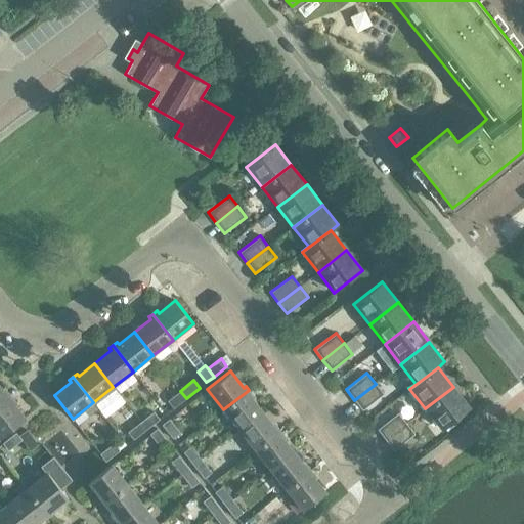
[(354,400),(362,410),(384,394),(376,384),(354,400)]
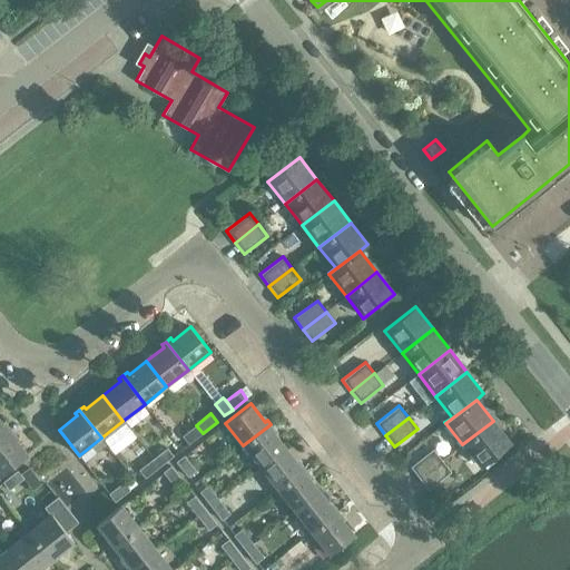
[(0,440),(10,432),(11,432),(8,428),(7,429),(0,419),(0,440)]
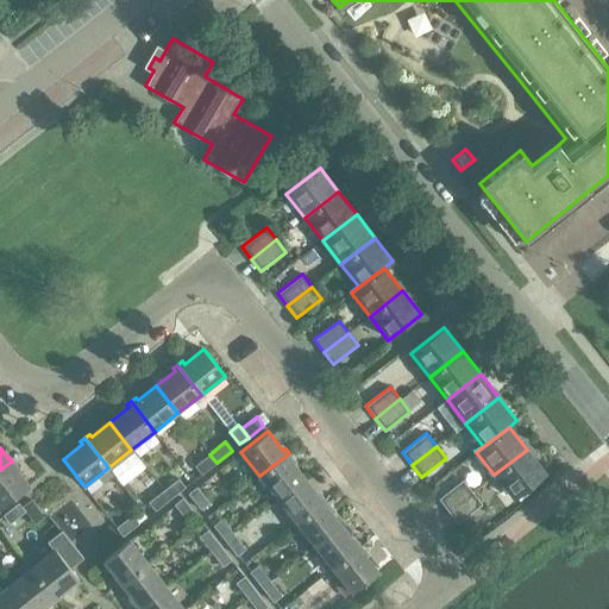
[(545,473),(527,450),(494,475),(513,498),(545,473)]
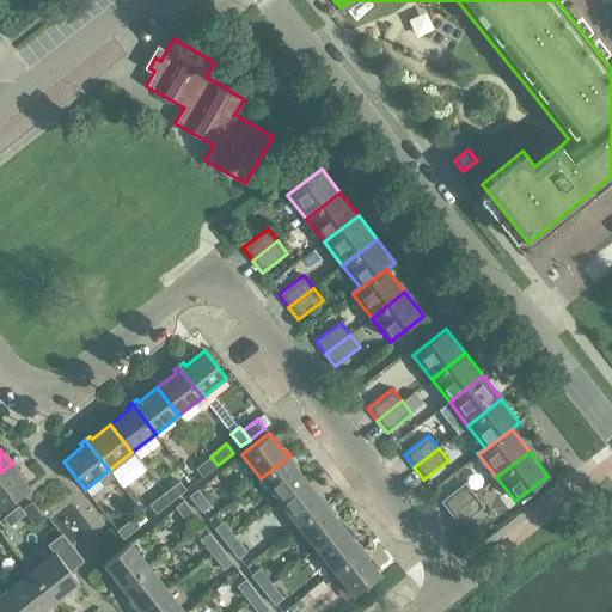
[(306,481),(292,461),(294,460),(291,456),(261,478),(279,502),(306,481)]
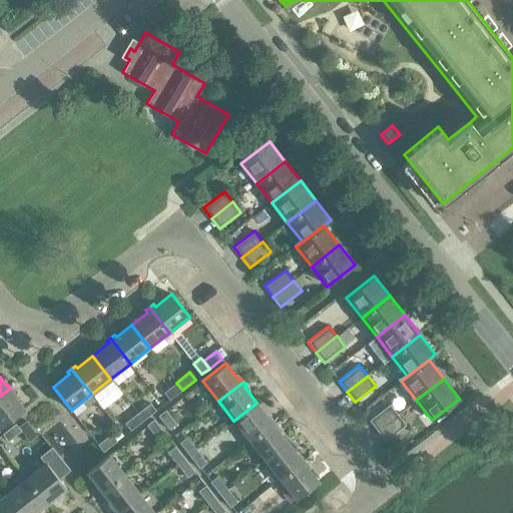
[(169,400),(182,390),(176,383),(163,393),(169,400)]
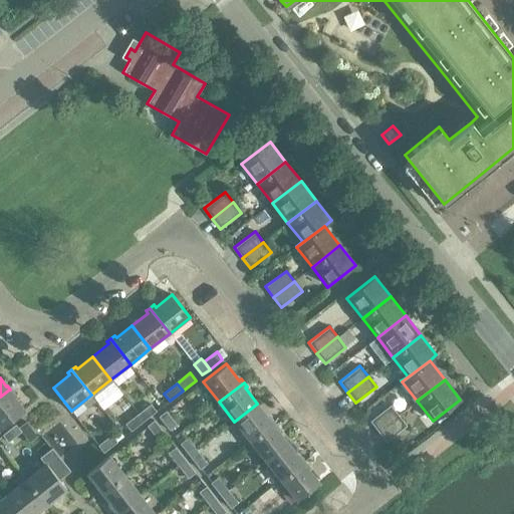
[(10,390),(9,390),(0,397),(0,430),(25,411),(12,394),(13,394),(10,390)]
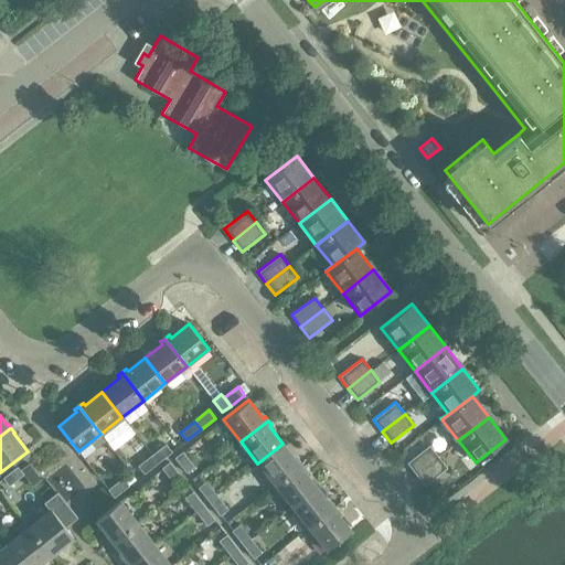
[(166,444),(151,455),(158,464),(172,451),(166,444)]
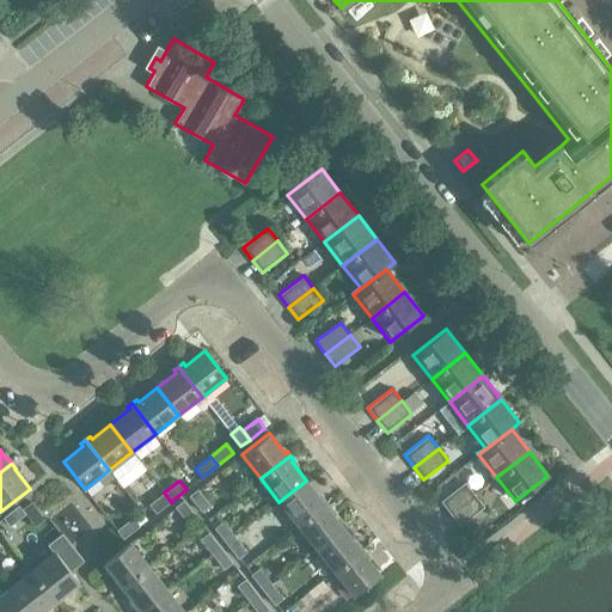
[(322,500),(306,481),(279,502),(297,525),(328,501),(324,497),(322,500)]
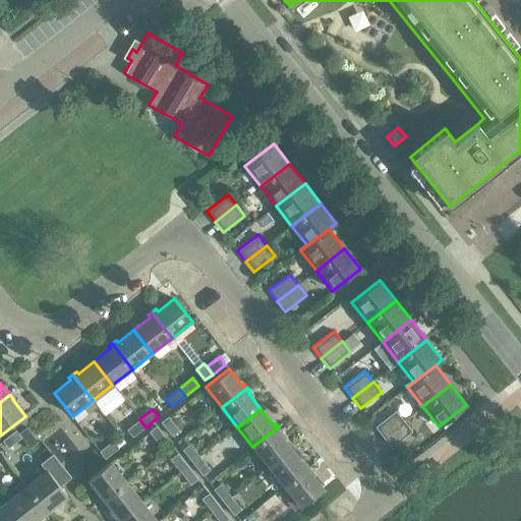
[(383,437),(404,420),(396,410),(374,426),(383,437)]
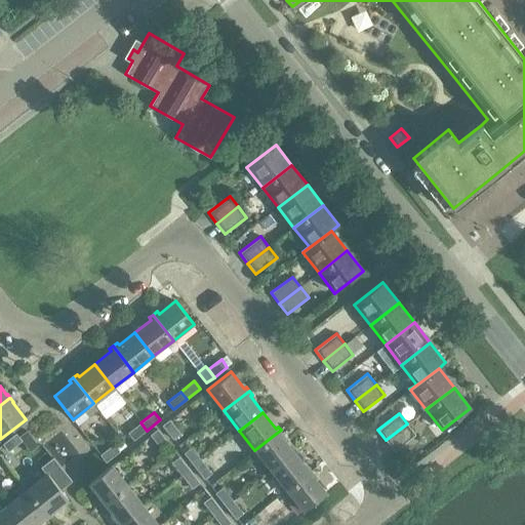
[(180,434),(169,419),(162,426),(172,440),(180,434)]
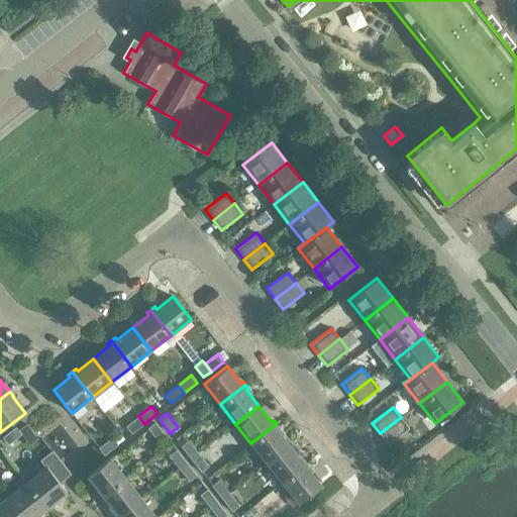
[(144,424),(138,416),(125,426),(131,434),(144,424)]
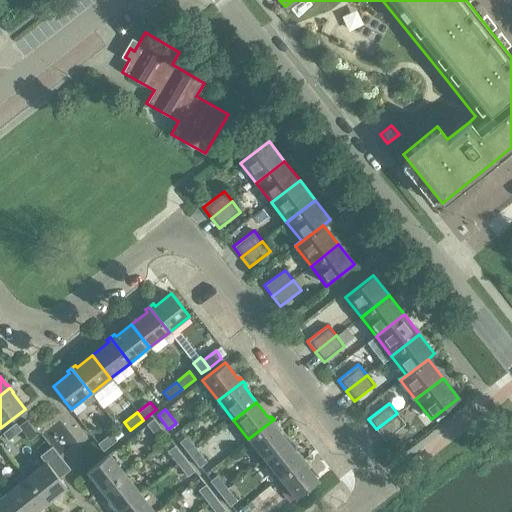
[(376,429),(385,440),(405,424),(397,413),(376,429)]
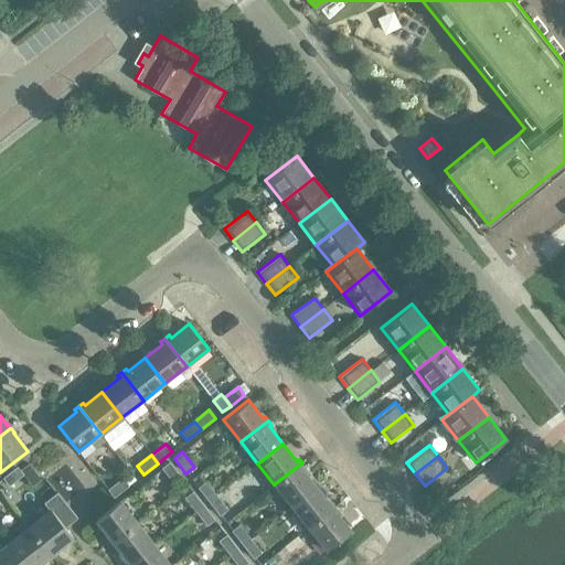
[(169,461),(161,468),(173,483),(181,477),(169,461)]
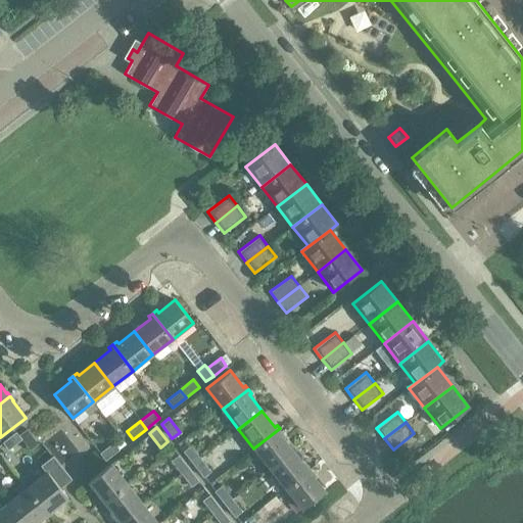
[(293,450),(281,434),(283,433),(280,428),(253,448),(270,469),(293,450)]
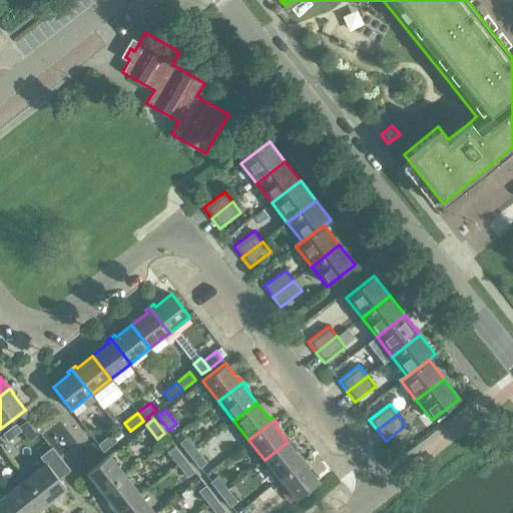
[(16,423),(2,434),(8,442),(22,431),(16,423)]
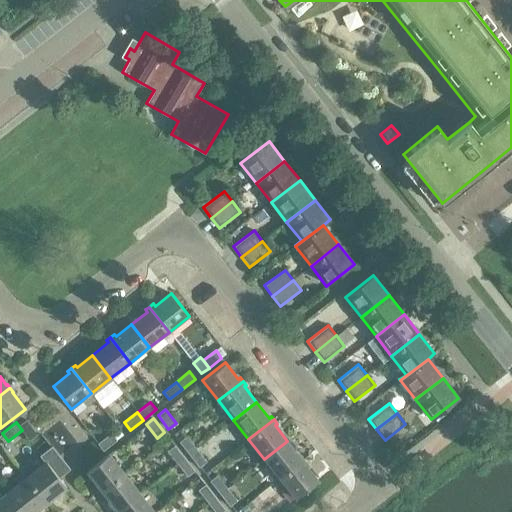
[(111,433),(97,444),(103,451),(117,440),(111,433)]
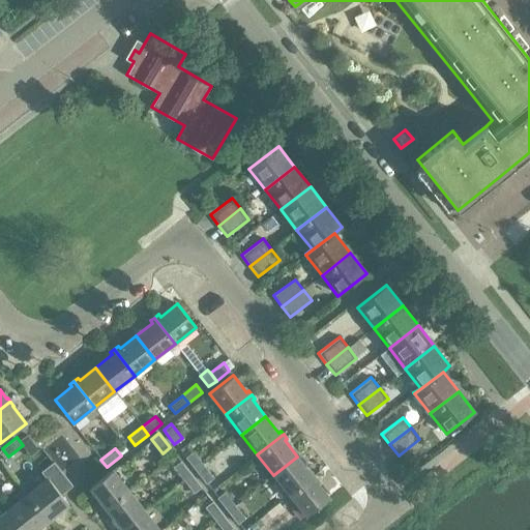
[(196,470),(203,464),(193,451),(185,458),(196,470)]
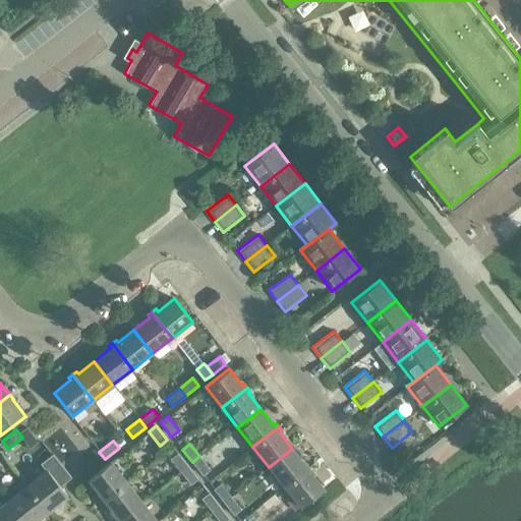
[(304,465),(292,449),(269,467),(284,486),(309,466),(307,463),(304,465)]
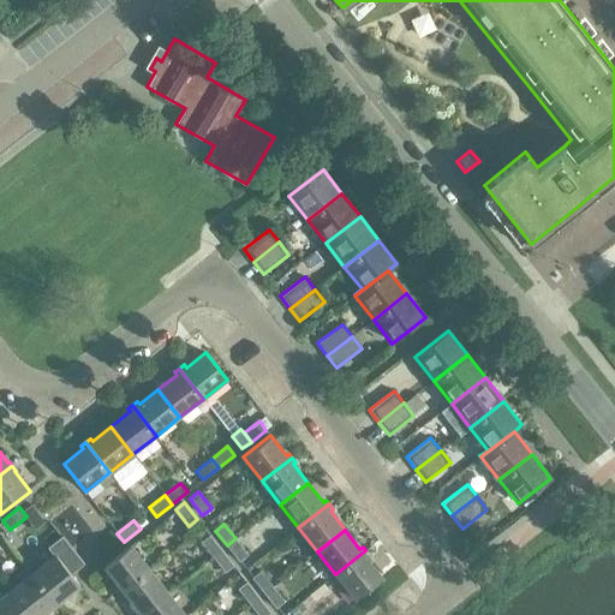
[(213,557),(222,550),(210,535),(201,542),(213,557)]
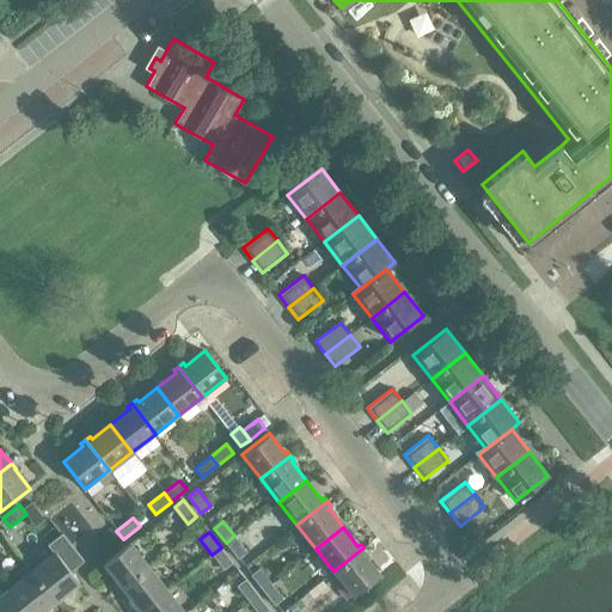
[(84,561),(62,533),(48,545),(54,552),(31,570),(55,601),(56,603),(61,599),(60,598),(80,582),(71,571),(84,561)]
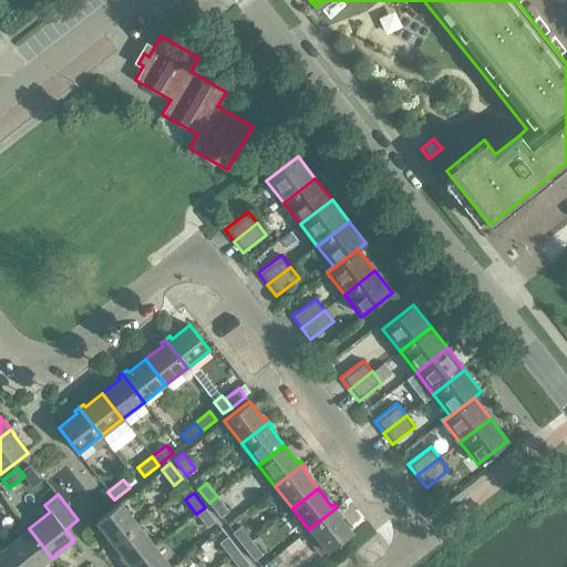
[(229,511),(217,496),(209,503),(220,518),(229,511)]
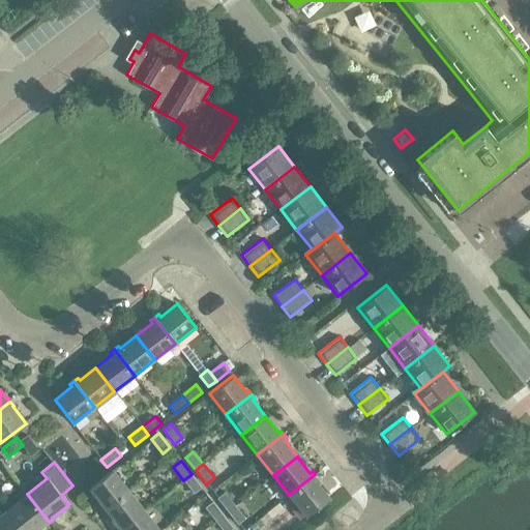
[(114,469),(89,488),(102,505),(100,507),(104,510),(129,490),(114,469)]
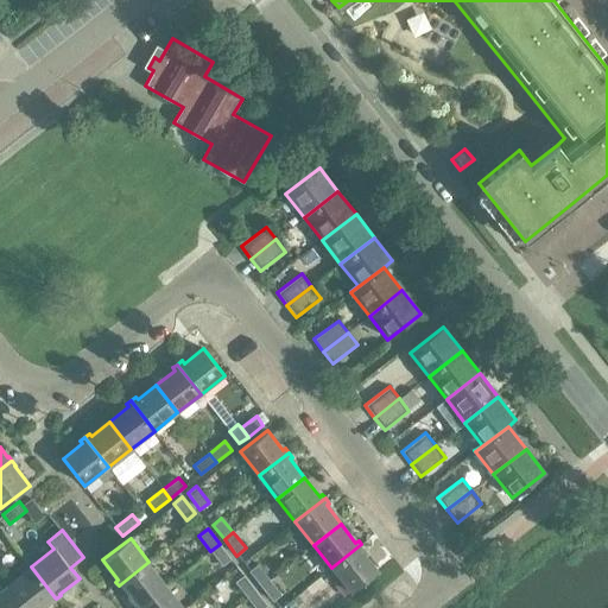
[(232,559),(220,544),(210,551),(222,567),(232,559)]
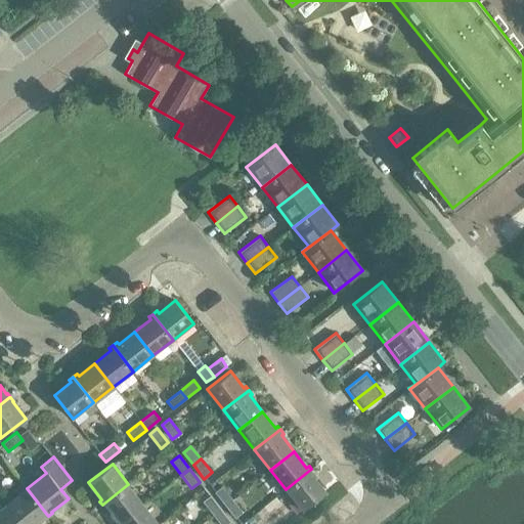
[(302,510),(325,491),(312,475),(315,473),(311,469),(286,489),(302,510)]
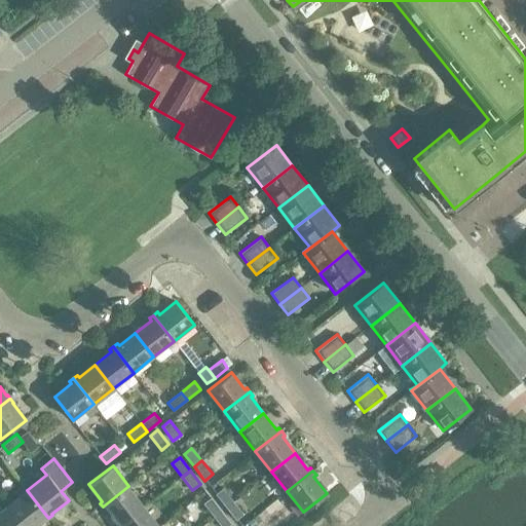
[(106,511),(108,509),(120,525),(145,505),(128,486),(103,506),(106,511)]
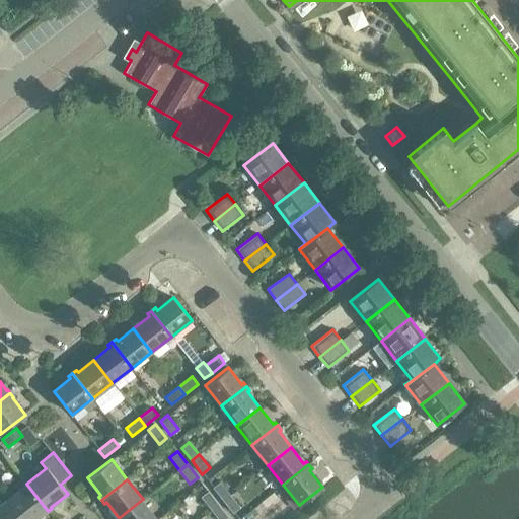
[(222,500),(230,494),(220,482),(212,488),(222,500)]
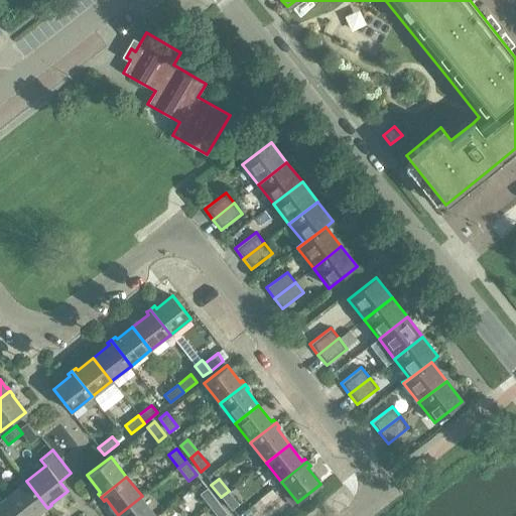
[(47,508),(46,507),(26,481),(6,496),(21,515),(34,515),(43,510),(43,511),(47,508)]
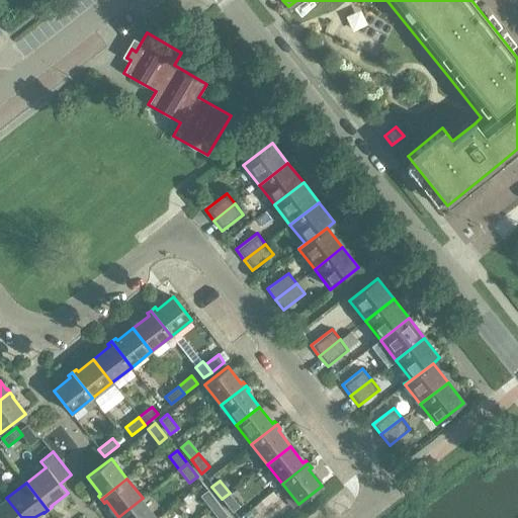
[(210,509),(219,503),(207,490),(200,496),(210,509)]
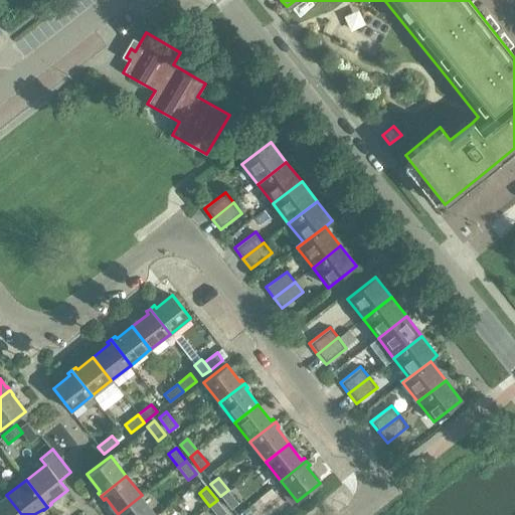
[(238,504),(228,490),(220,496),(230,510),(238,504)]
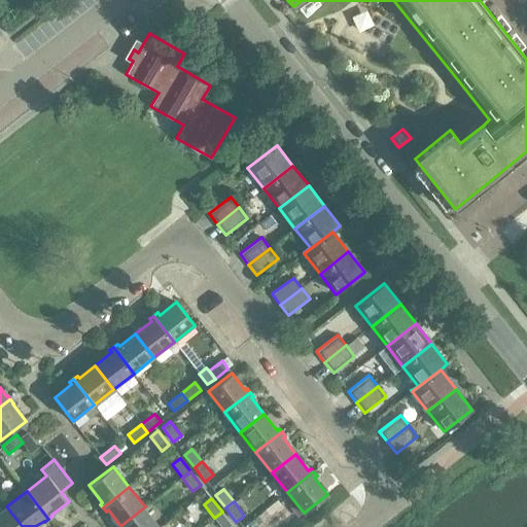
[(22,526),(6,506),(0,511),(0,526),(22,526)]
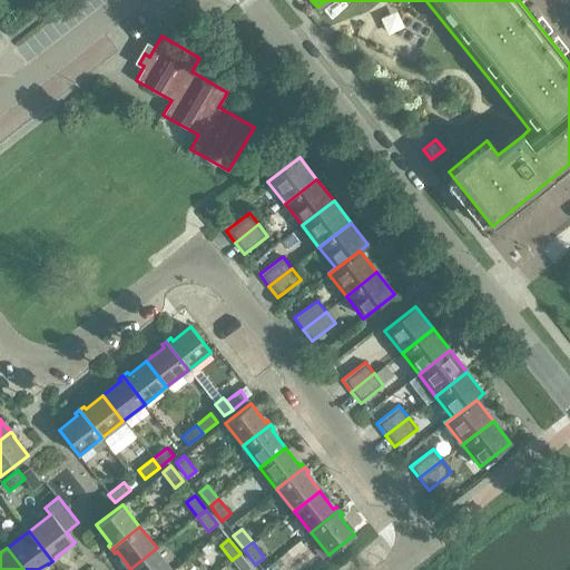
[(157,548),(130,569),(131,569),(173,569),(174,569),(157,548)]
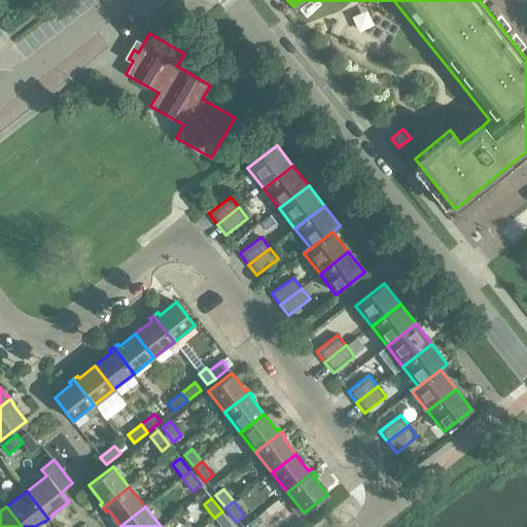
[(229,526),(232,525),(222,512),(214,518),(220,526),(229,526)]
